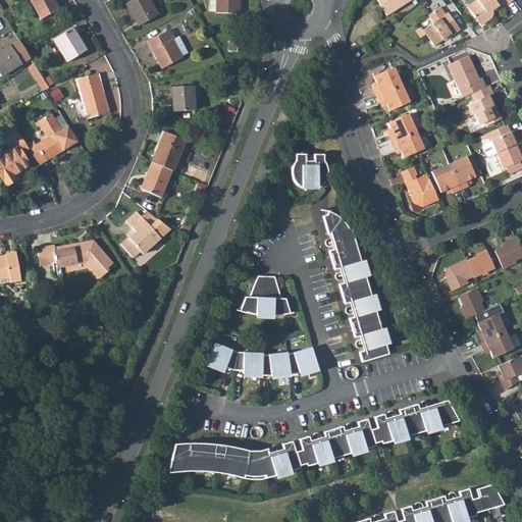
[(29,0),(40,20),(58,11),(51,0),(29,0)]
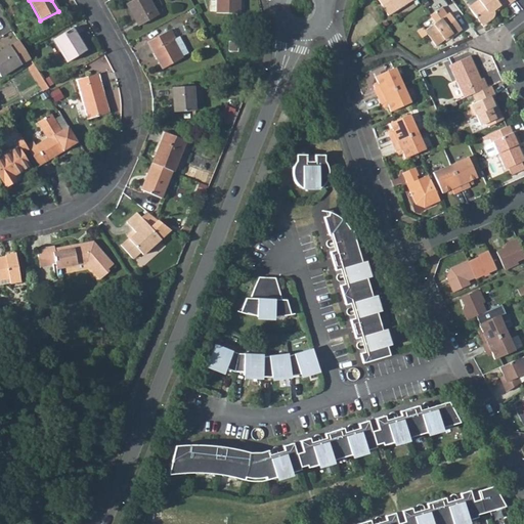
[(137,26),(157,15),(146,0),(131,0),(125,3),(137,26)]
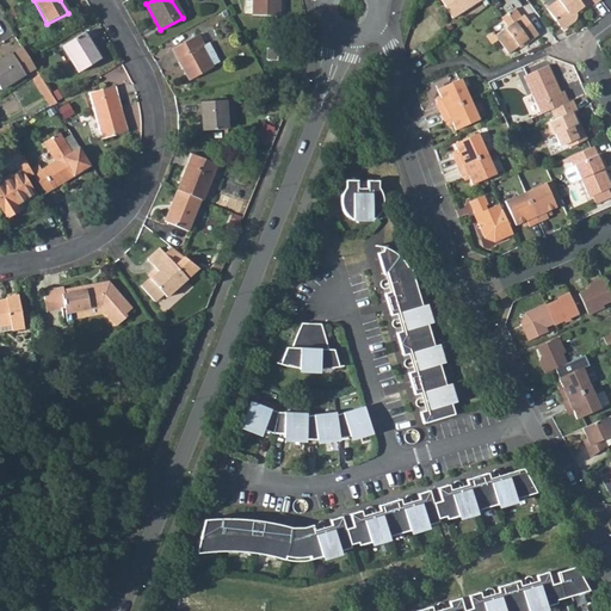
[(275,17),(275,0),(250,0),(250,16),(275,17)]
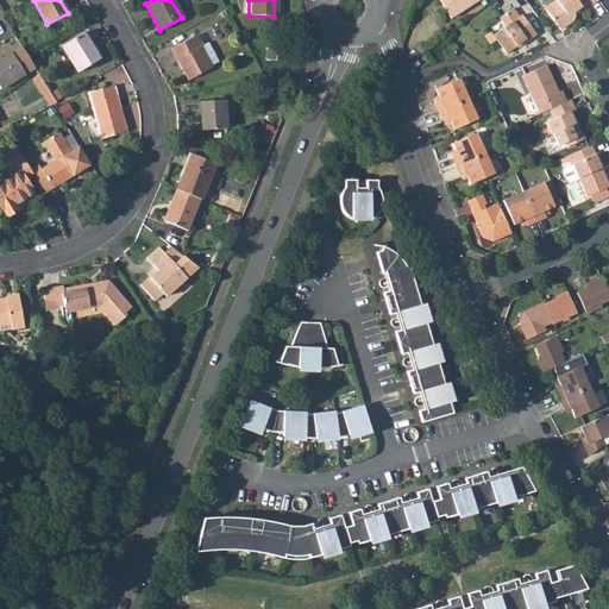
[(478,0),(438,0),(451,19),(478,0)]
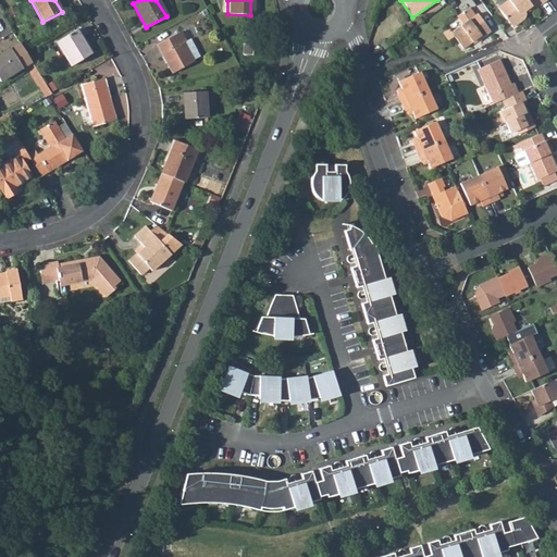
[(507,0),(497,9),(510,25),(521,17),(522,13),(523,12),(536,2),(537,4),(542,0),(507,0)]
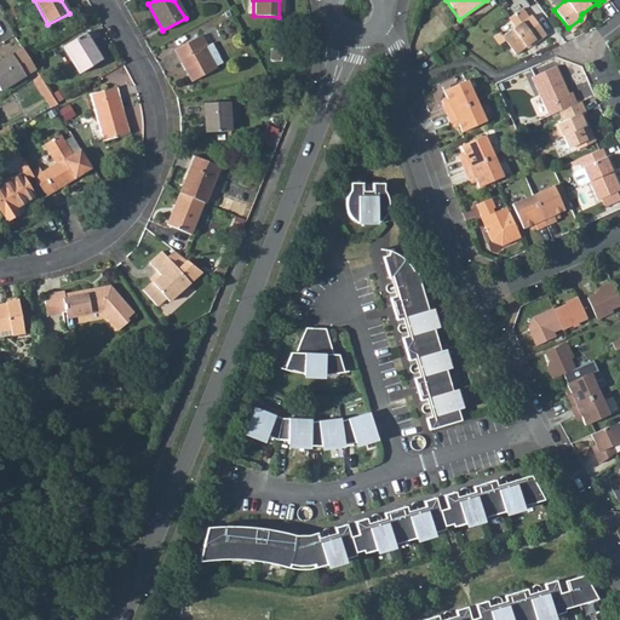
[(529,13),(528,15),(522,6),(507,17),(512,26),(501,34),(505,38),(503,39),(514,55),(535,39),(537,40),(545,34),(529,13)]
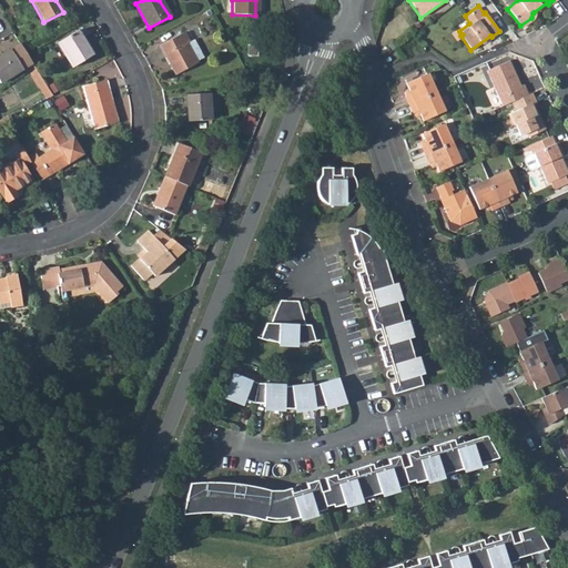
[(463,34),(459,31),(456,28),(450,32),(455,40),(460,36),(463,34)]
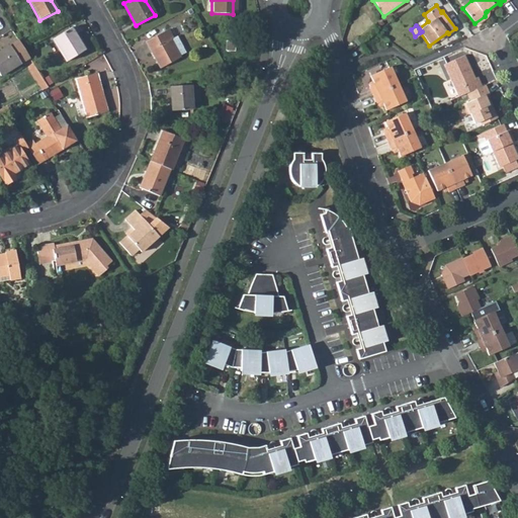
[(64,61),(84,50),(71,26),(51,38),(64,61)]
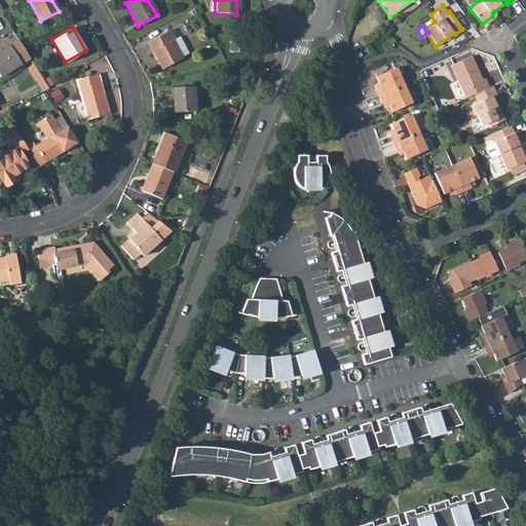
[(144,40),(158,68),(179,58),(168,38),(172,37),(166,28),(144,40)]
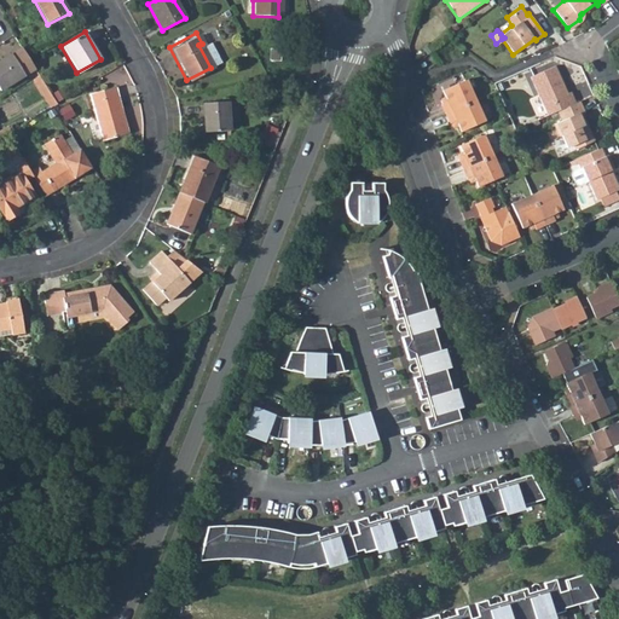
[(219,63),(207,41),(202,44),(198,45),(210,68),(219,63)]
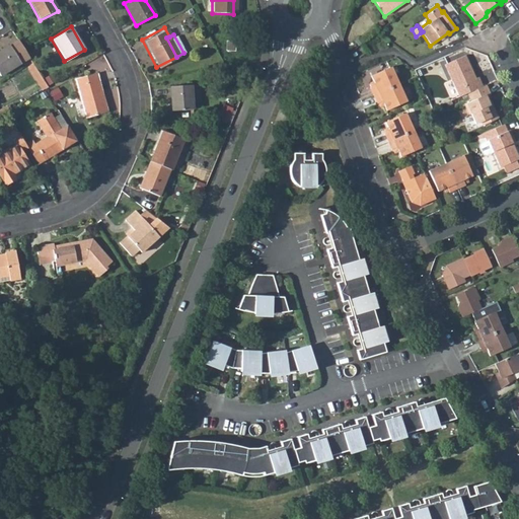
[(0,74),(27,57),(17,40),(0,50),(0,74)]
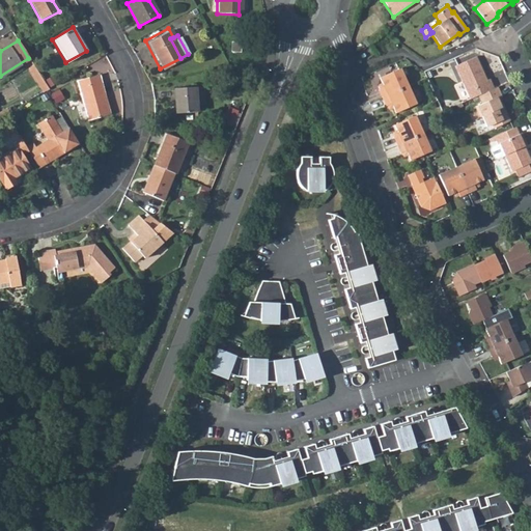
[(238,54),(239,44),(229,44),(229,53),(238,54)]
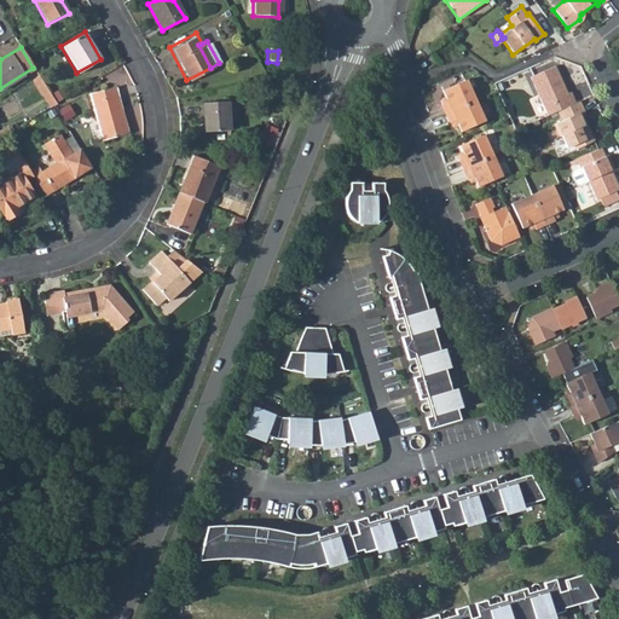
[(576,103),(571,91),(567,93),(555,65),(530,77),(547,116),(557,111),(576,103)]
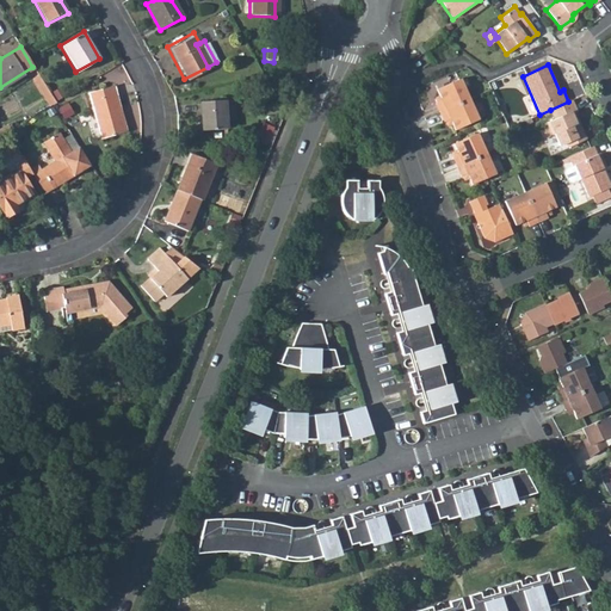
[(54,102),(37,74),(31,78),(48,105),(54,102)]
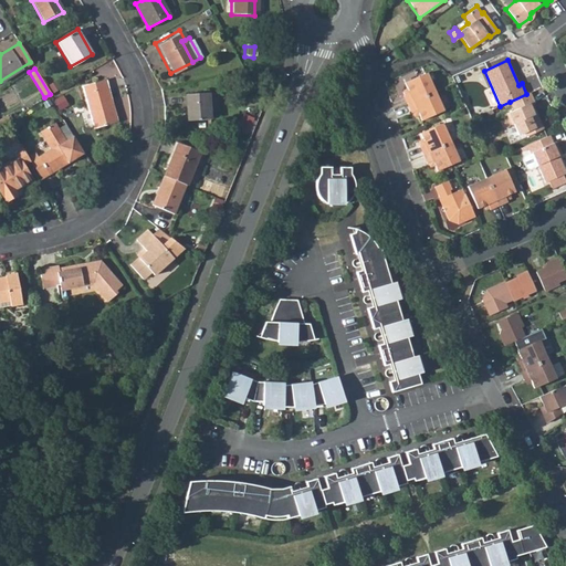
[(406,95),(410,104),(438,92),(429,73),(407,83),(410,88),(412,93),(408,95),(406,95)]
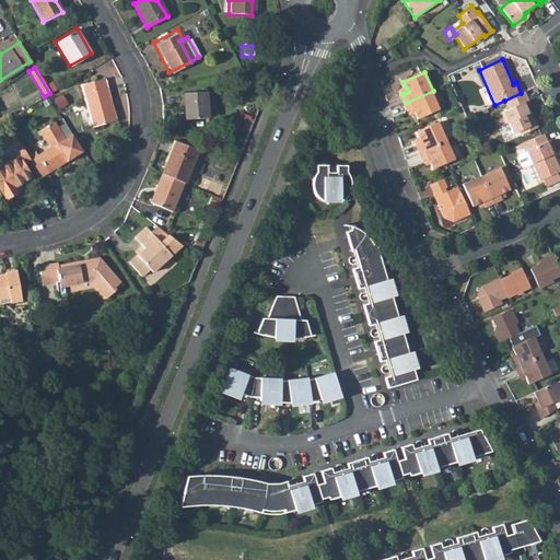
[(115,119),(103,78),(80,84),(92,126),(115,119)]
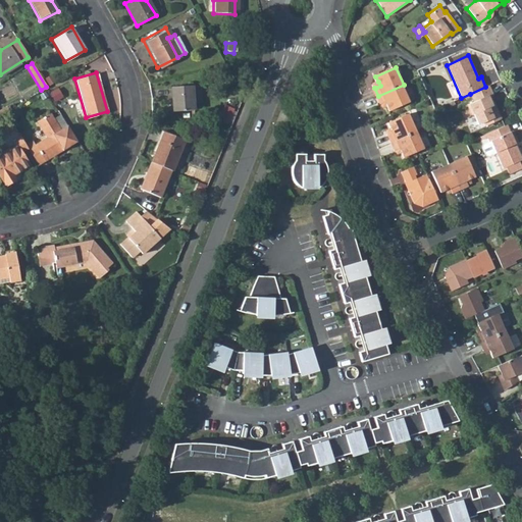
[(191,110),(191,104),(190,85),(169,86),(170,111),(191,110)]
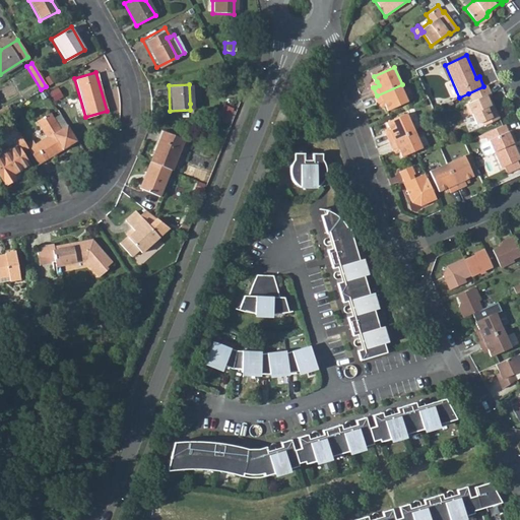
[(402,84),(377,95),(380,103),(381,103),(386,101),(387,105),(390,111),(410,102),(402,84)]
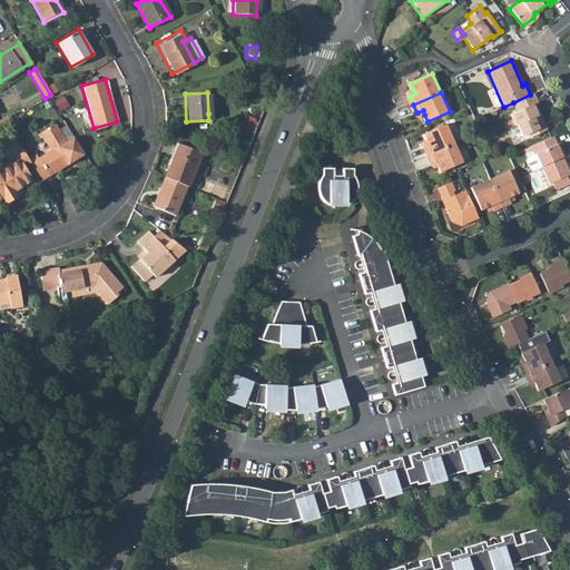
[(533,104),(538,101),(534,94),(530,95),(513,102),(517,110),(511,112),(521,135),(528,133),(530,137),(547,128),(542,118),(540,119),(533,104)]
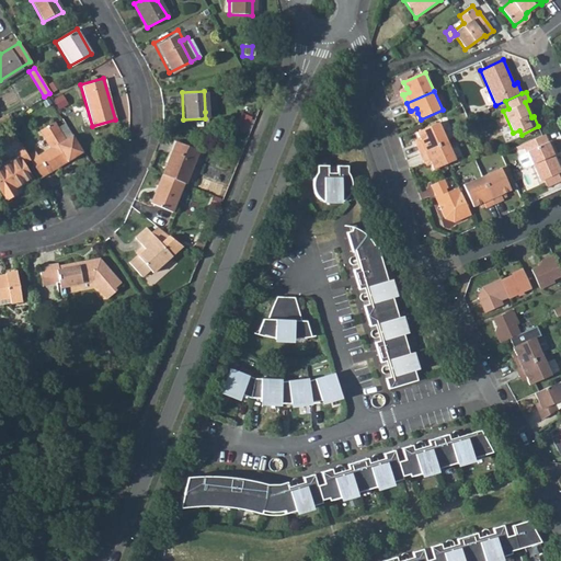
[(63,137),(61,138),(50,121),(36,129),(47,147),(34,156),(31,150),(26,153),(29,158),(39,175),(45,172),(73,155),(81,150),(70,133),(63,137)]
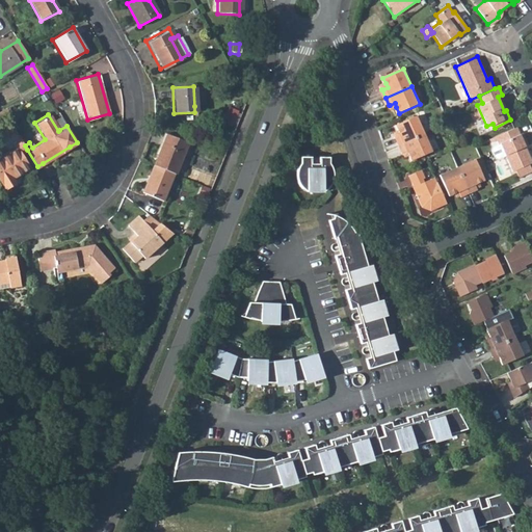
[(400,131),(402,135),(398,137),(397,138),(400,144),(426,133),(418,115),(398,125),(400,131)]
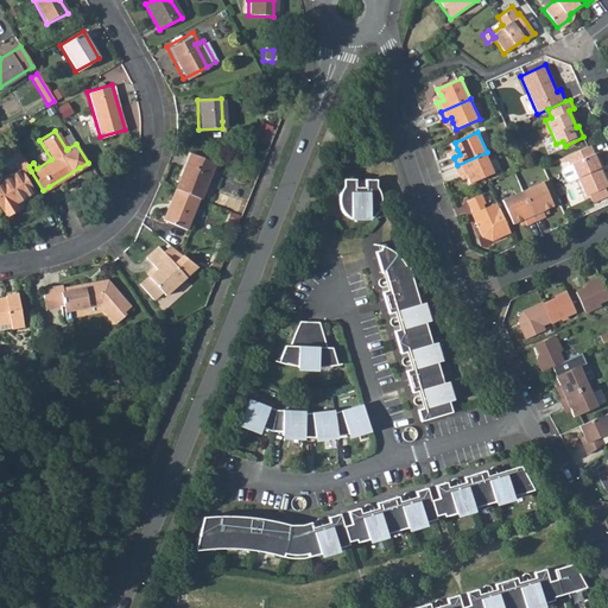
[(23,158),(12,139),(0,146),(0,157),(11,173),(18,170),(14,164),(23,158)]
